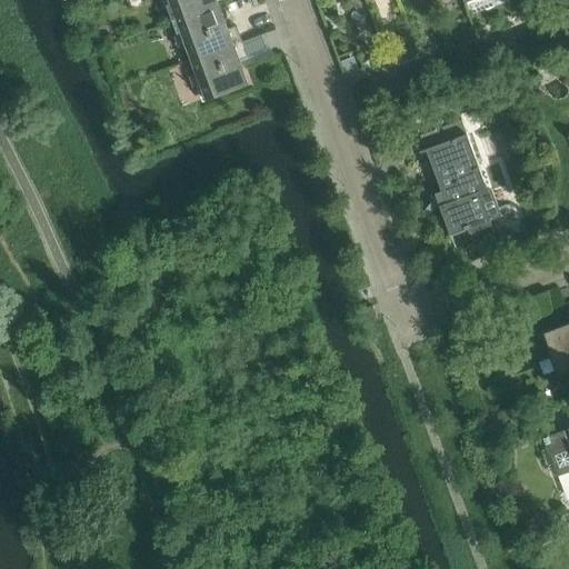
[(170,0),(178,21),(219,6),(217,0),(170,0)]
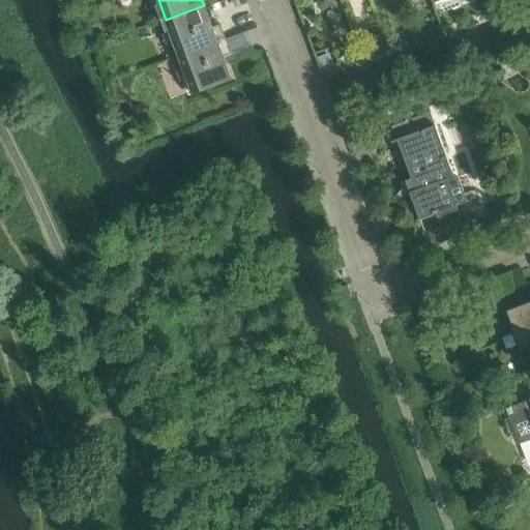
[(166,20),(180,57),(227,39),(222,25),(212,28),(204,5),(166,20)]
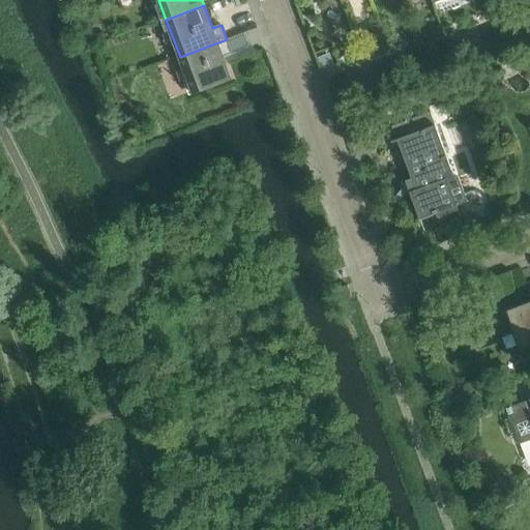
[(227,39),(180,57),(194,95),(232,81),(224,58),(232,55),(227,39)]
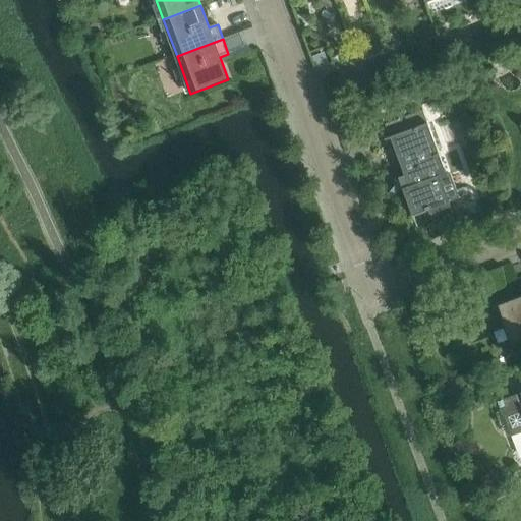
[(393,122),(398,135),(386,139),(386,141),(392,139),(409,187),(403,189),(413,216),(449,204),(440,177),(446,175),(447,179),(449,178),(423,111),(393,122)]
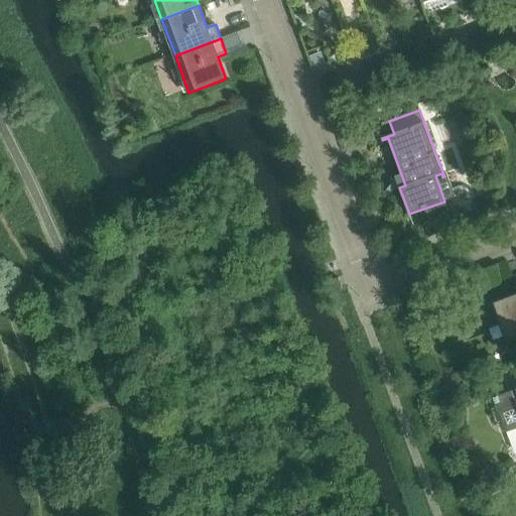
[(344,287),(340,276),(331,279),(335,291),(344,287)]
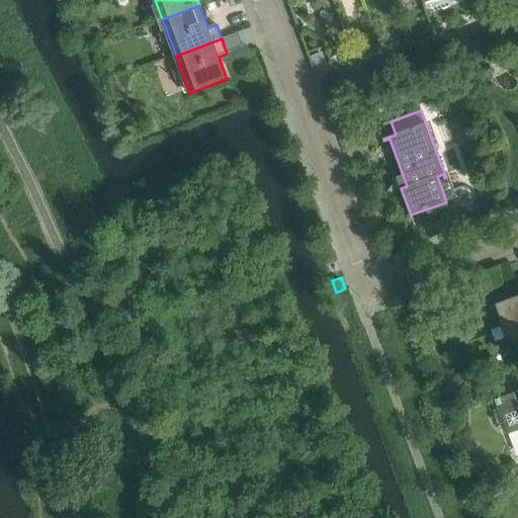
[(517,298),(500,307),(511,338),(517,335),(517,298)]
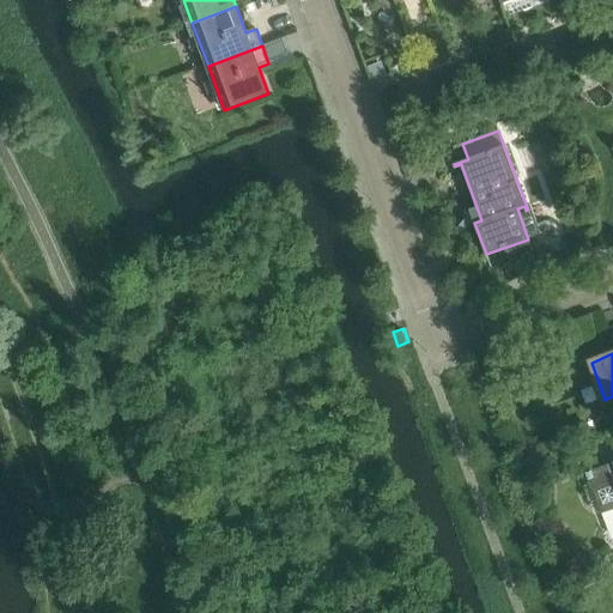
[(612,462),(586,473),(601,515),(612,509),(612,462)]
